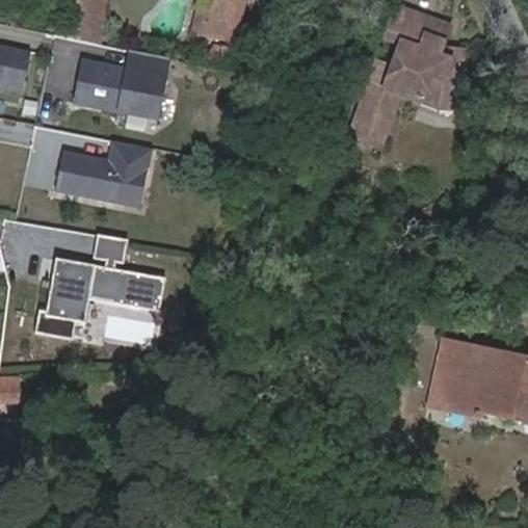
[(97,42),(102,0),(67,0),(62,34),(97,42)]
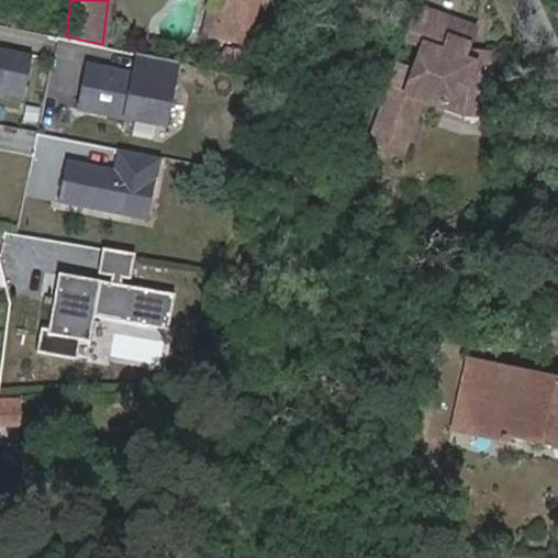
[(246,38),(255,0),(221,0),(214,31),(246,38)]
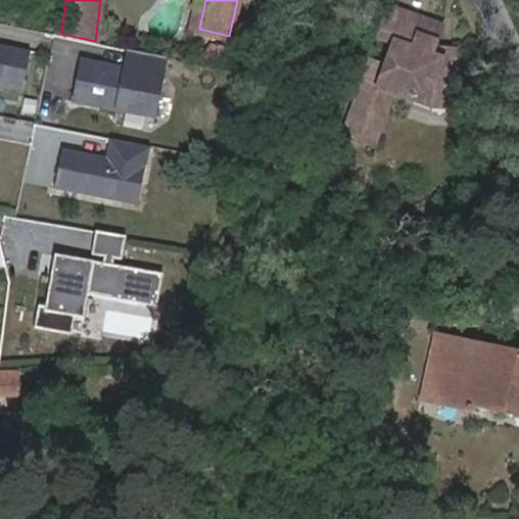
[(450,100),(456,46),(444,45),(443,48),(432,44),(440,19),(388,1),(377,32),(394,38),(386,61),(369,55),(361,77),(366,79),(364,84),(359,82),(340,132),(364,140),(372,120),(379,122),(391,88),(413,96),(415,92),(432,98),(450,100)]
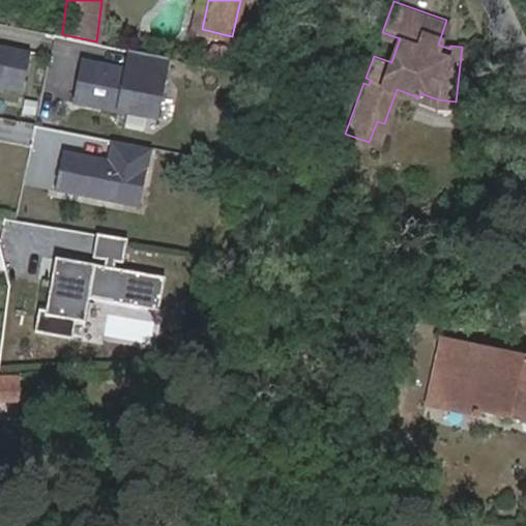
[(31,49),(0,41),(0,89),(21,94),(31,49)]
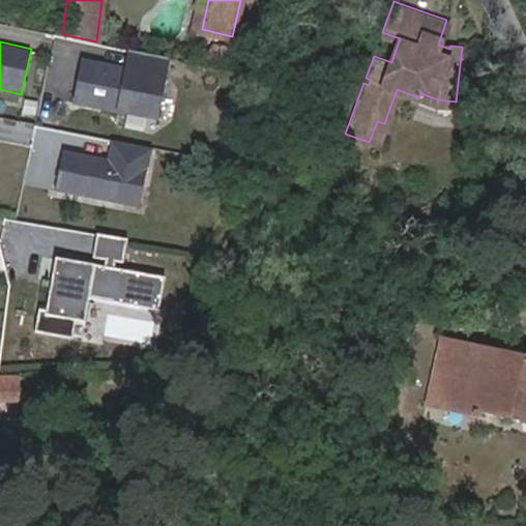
[(124,66),(78,57),(69,100),(156,118),(169,55),(128,48),(124,66)]
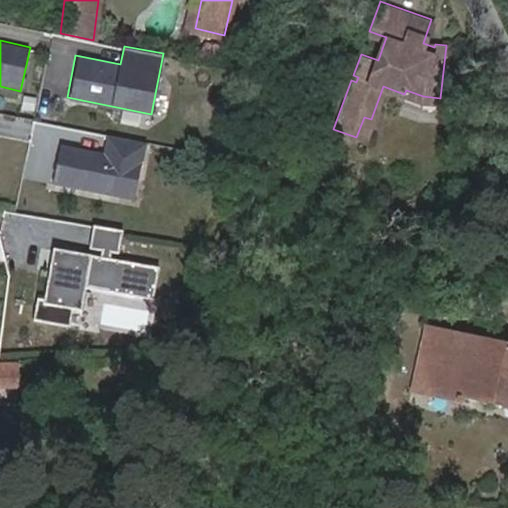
[(104,151),(59,143),(50,185),(134,201),(146,141),(108,133),(104,151)]
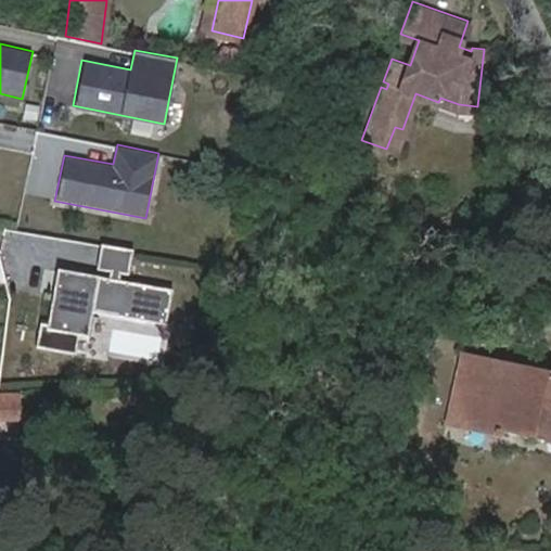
[(165,323),(171,289),(118,279),(119,271),(127,273),(131,248),(100,243),(95,268),(109,270),(107,278),(56,269),(47,323),(39,322),(36,346),(75,353),(78,334),(88,335),(92,310),(165,323)]
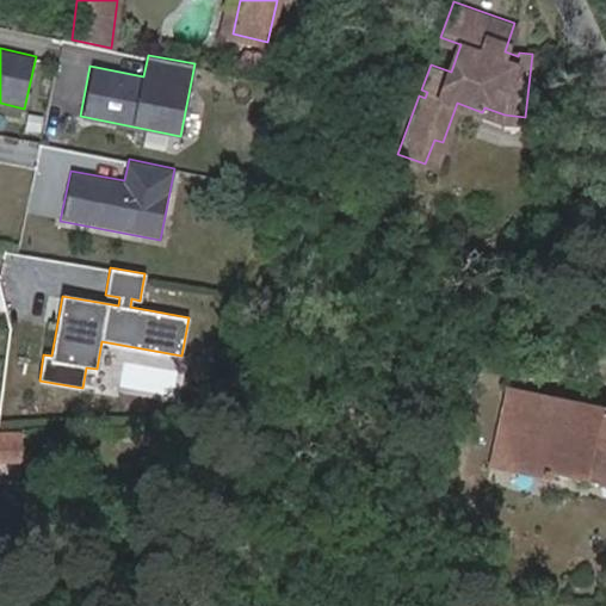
[(489,463),(514,469),(523,430),(509,426),(517,393),(506,390),(489,463)]
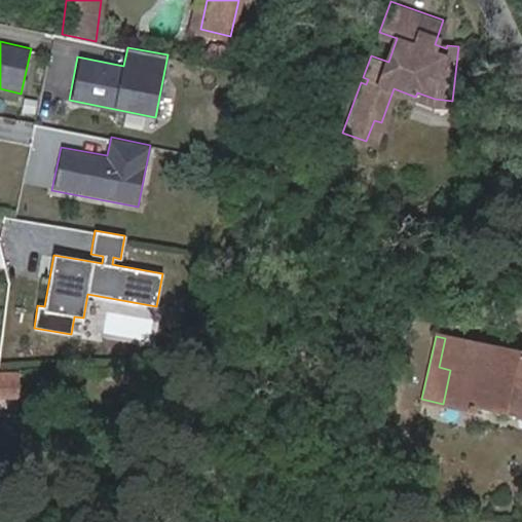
[(521,346),(519,346),(518,351),(489,344),(488,348),(486,357),(472,352),(474,344),(445,338),(439,367),(450,370),(443,404),(471,410),(474,400),(521,411),(521,346)]
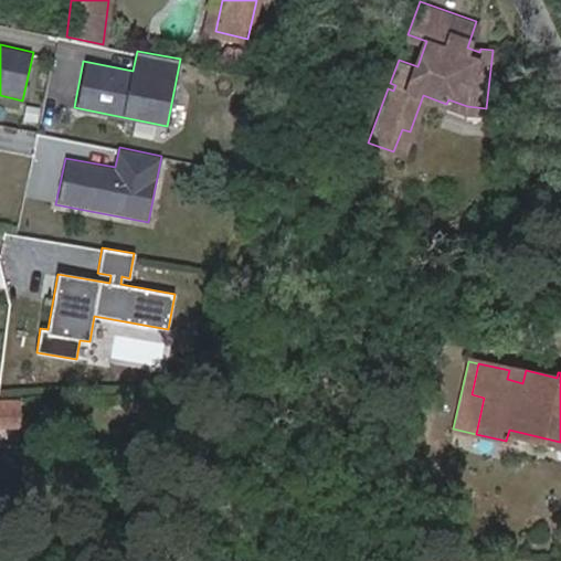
[(522,383),(525,374),(509,370),(507,379),(522,383)]
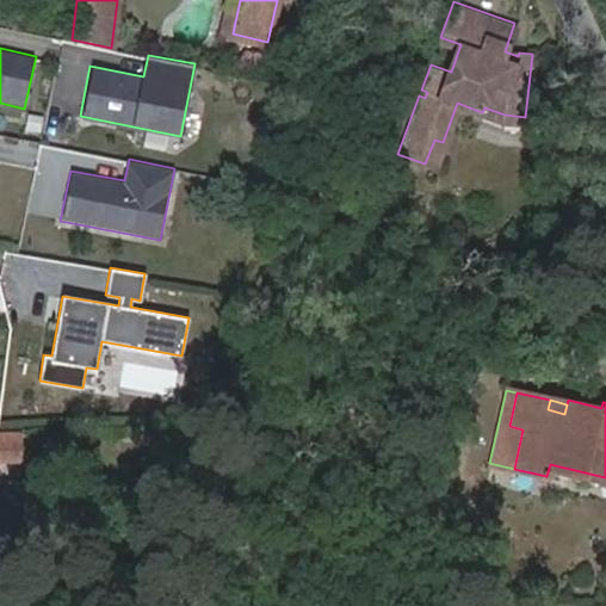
[(0,461),(16,461),(14,432),(0,432),(0,461)]
